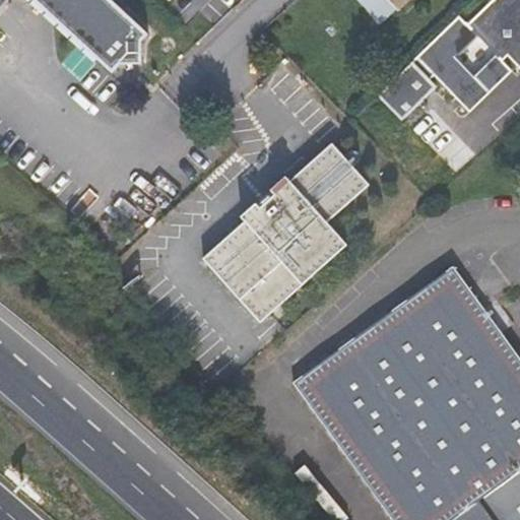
[(141,42),(148,34),(111,0),(0,0),(0,8),(7,0),(36,0),(114,71),(120,64),(142,63),(141,42)]
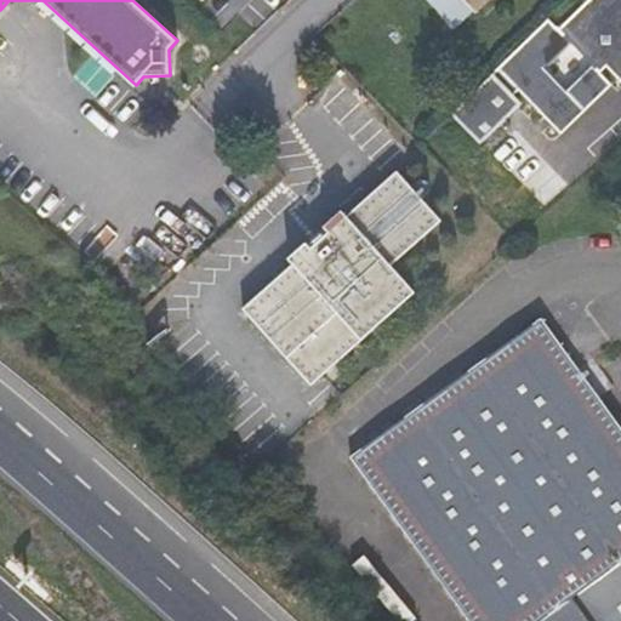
[(476,11),(465,0),(431,0),(456,28),(476,11)]
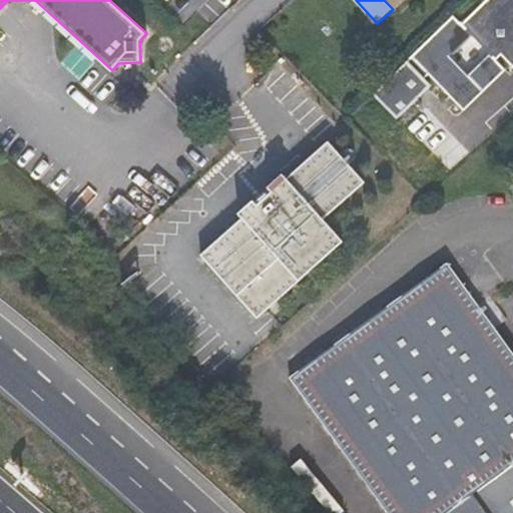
[(402,0),(384,0),(393,9),(402,0)]
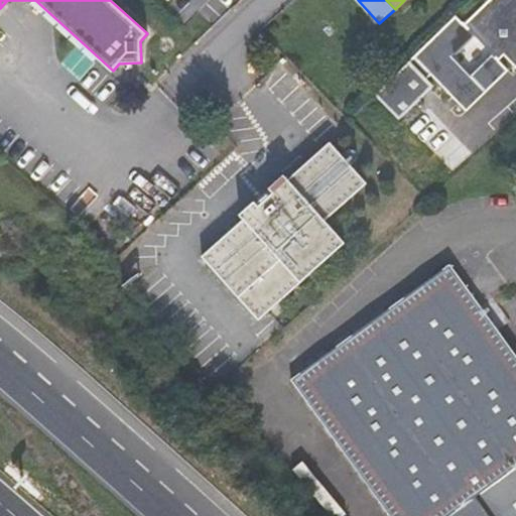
[(515,0),(488,0),(465,23),(456,16),(411,57),(466,112),(508,72),(498,60),(504,55),(515,67),(515,0)]
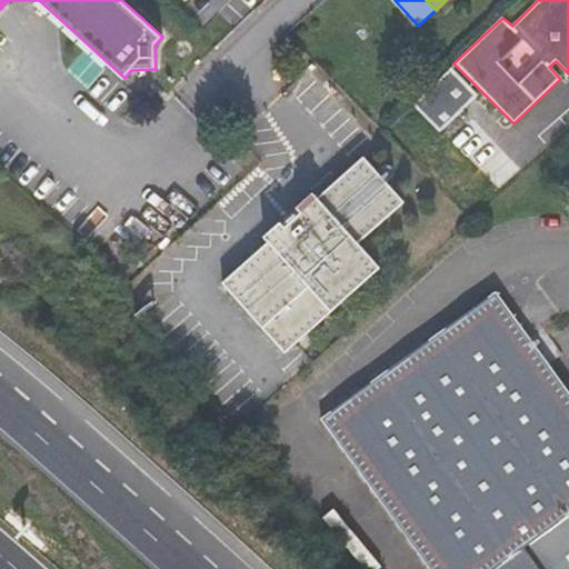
[(406,202),(365,157),(319,198),(315,193),(297,208),(301,213),(286,227),(281,222),(265,238),(269,242),(222,282),(287,353),(381,268),(360,243),(406,202)]
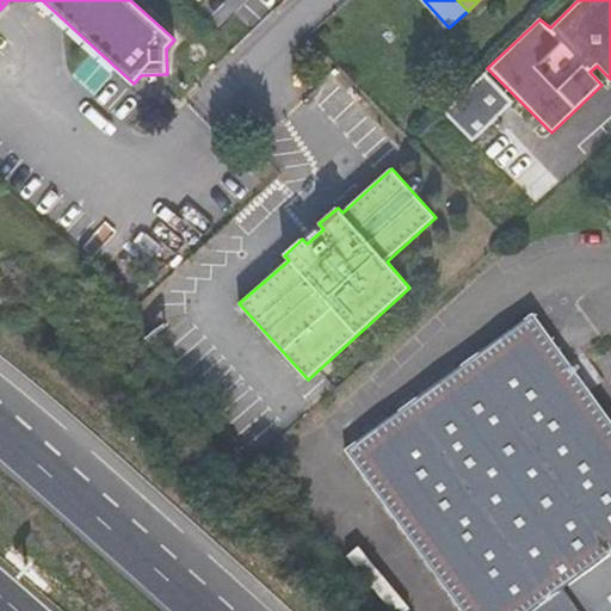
[(346,450),(462,609),(463,610),(610,610),(610,418),(534,313),(346,450)]
